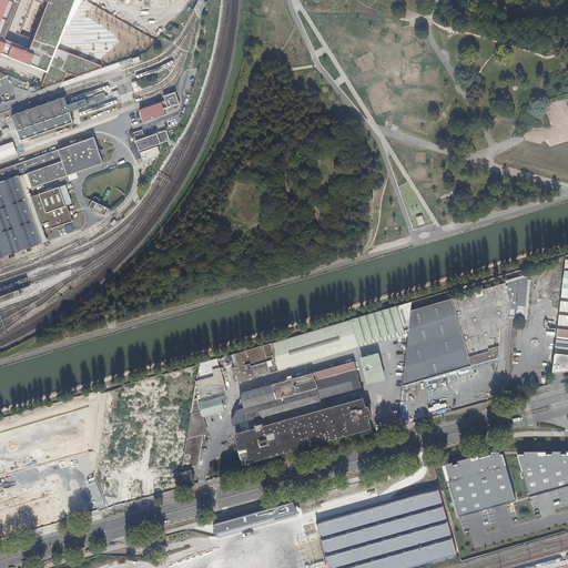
[(77,0),(0,0),(0,53),(47,72),(49,73),(58,48),(77,0)]
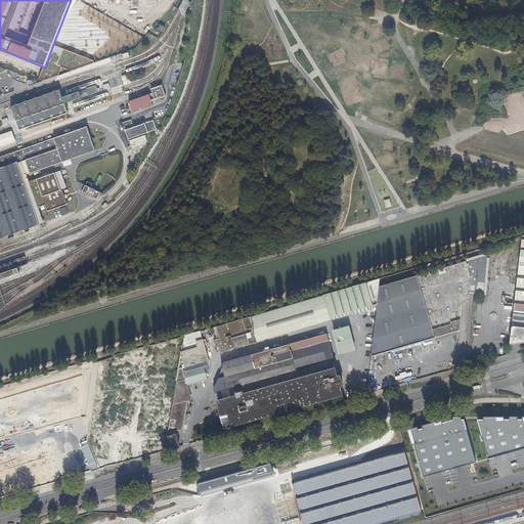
[(180,13),(182,17),(190,3),(188,0),(183,0),(178,9),(180,13)]
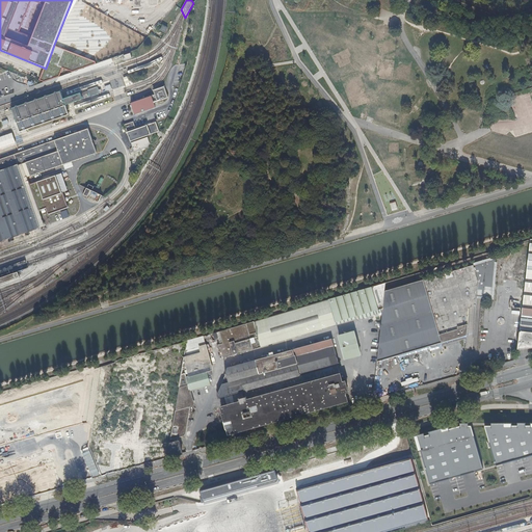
[(96,61),(54,45),(46,69),(44,68),(38,80),(44,82),(60,76),(62,68),(73,72),(96,63),(96,61)]
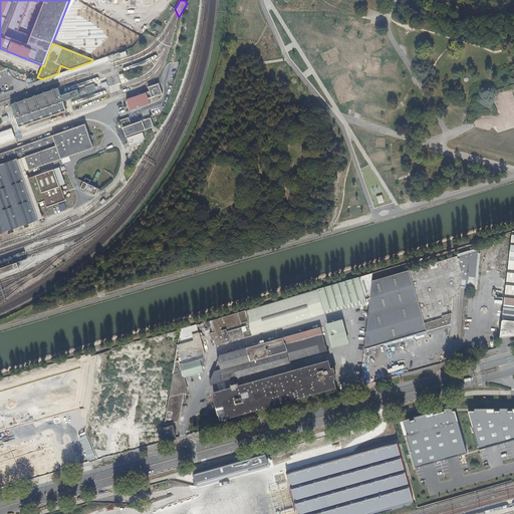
[(83,86),(86,92),(95,89),(93,82),(83,86)]
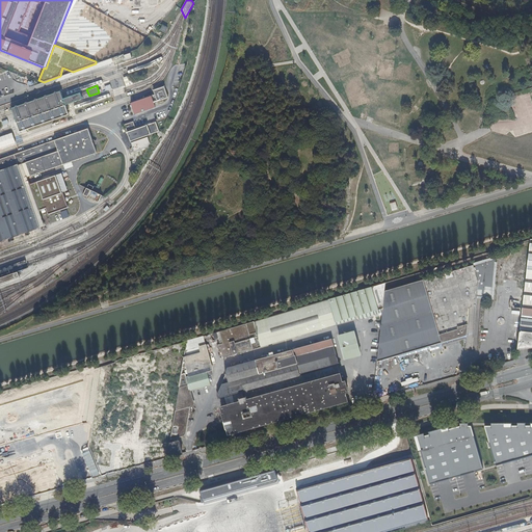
[(164,85),(153,89),(157,101),(168,97),(164,85)]
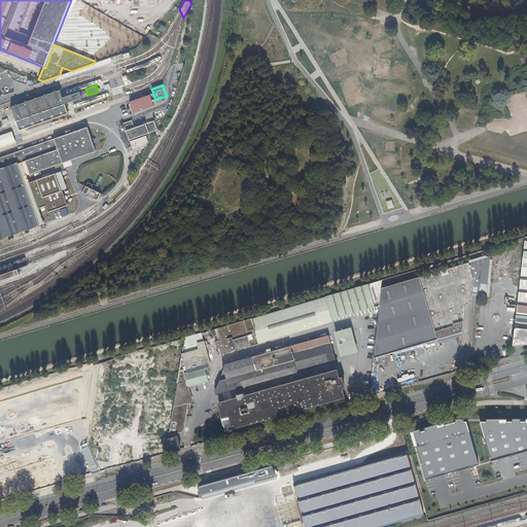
[(60,90),(11,106),(13,111),(19,126),(21,131),(68,113),(67,109),(65,104),(81,98),(79,92),(63,98),(62,95),(60,90)]
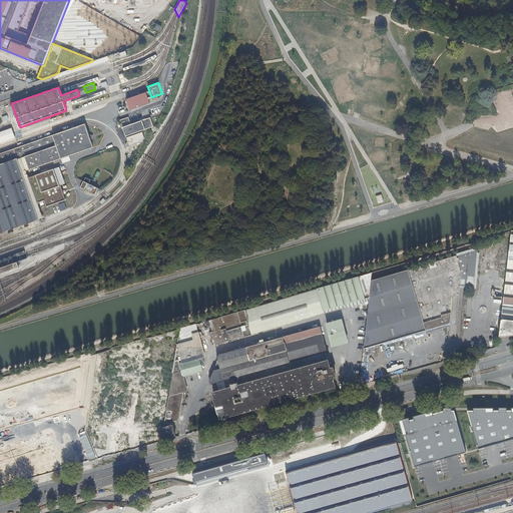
[(126,98),(130,109),(150,102),(146,91),(126,98)]
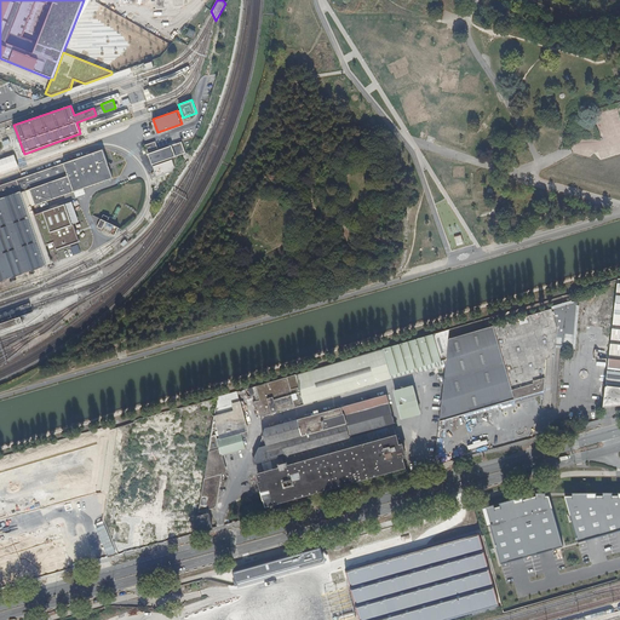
[(143,144),(145,151),(156,148),(154,141),(143,144)]
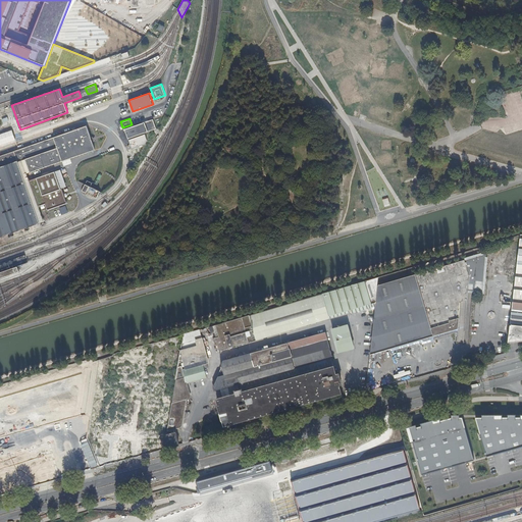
[(153,118),(124,128),(124,129),(127,138),(156,127),(153,118)]
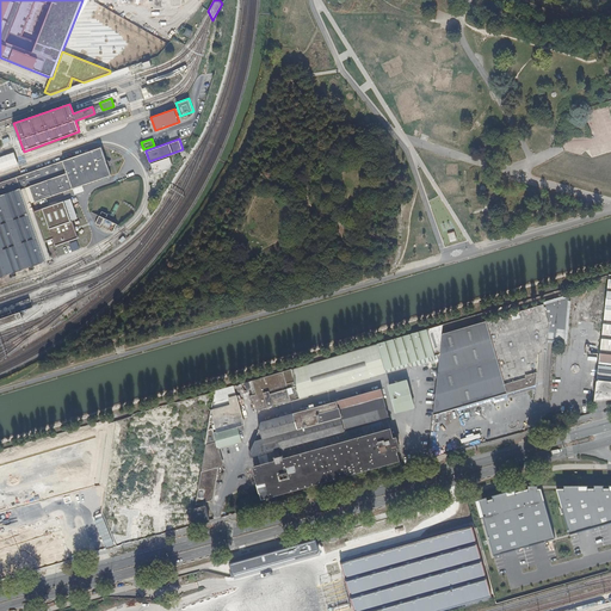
[(0,277),(47,261),(51,259),(45,242),(54,239),(56,246),(79,239),(73,221),(72,221),(65,202),(35,211),(32,203),(112,176),(103,147),(0,183),(0,277)]
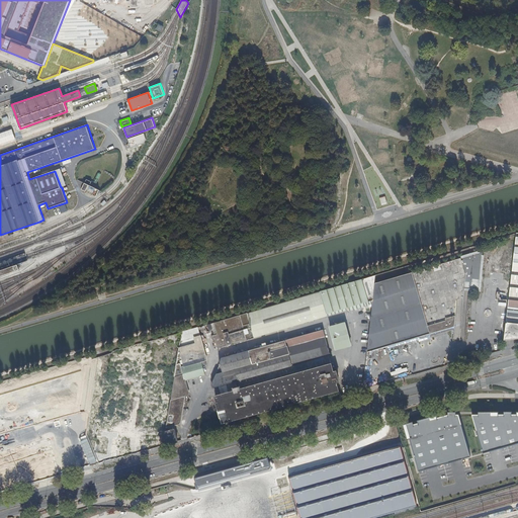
[(12,128),(0,133),(0,144),(15,139),(14,136),(12,128)]
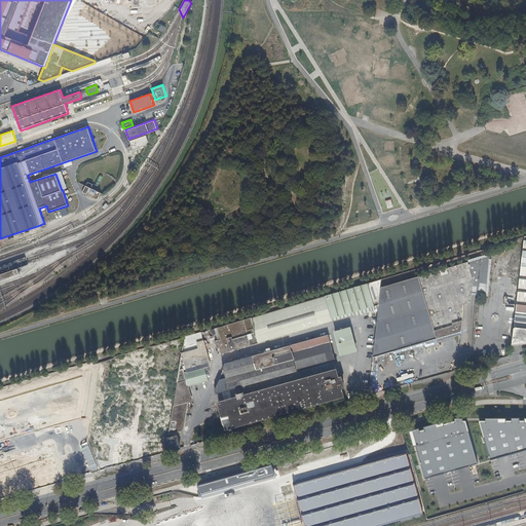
[(87,182),(81,192),(97,200),(100,193),(89,188),(91,185),(87,182)]
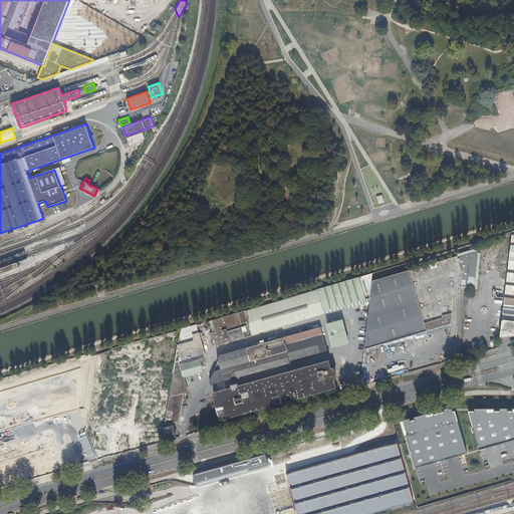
[(500,337),(513,335),(513,230),(512,231),(500,337)]
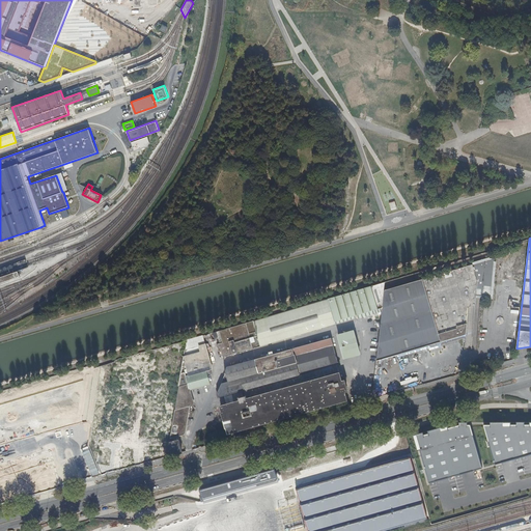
[(492,297),(495,258),(470,266),(477,288),(477,291),(482,291),(481,296),(492,297)]
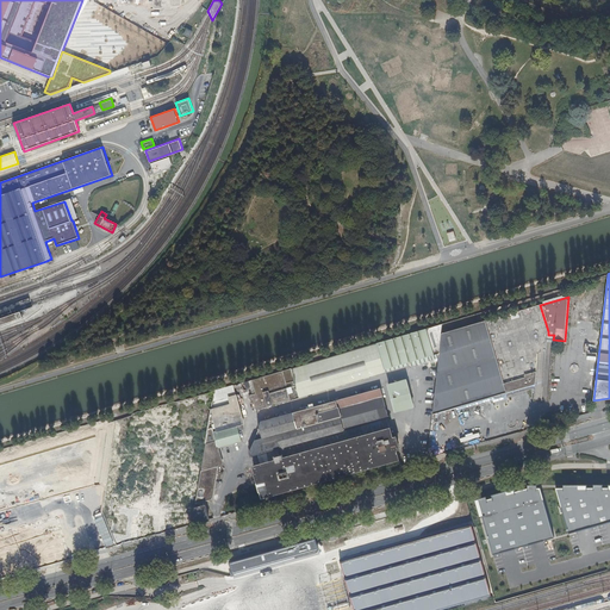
[(484,322),(441,335),(440,354),(433,415),(535,385),(539,353),(547,349),(548,335),(548,331),(540,305),(484,322)]
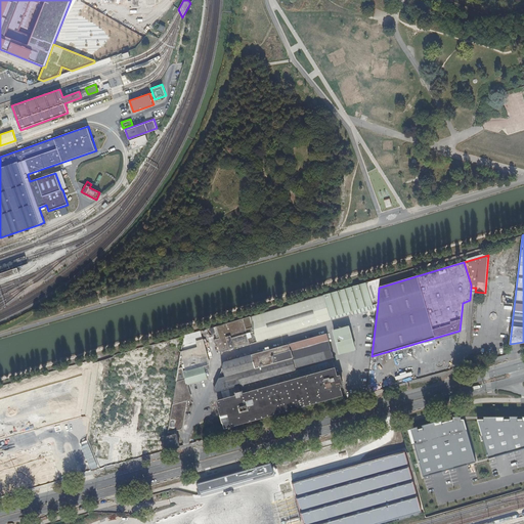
[(0,273),(0,279),(19,273),(17,267),(0,273)]
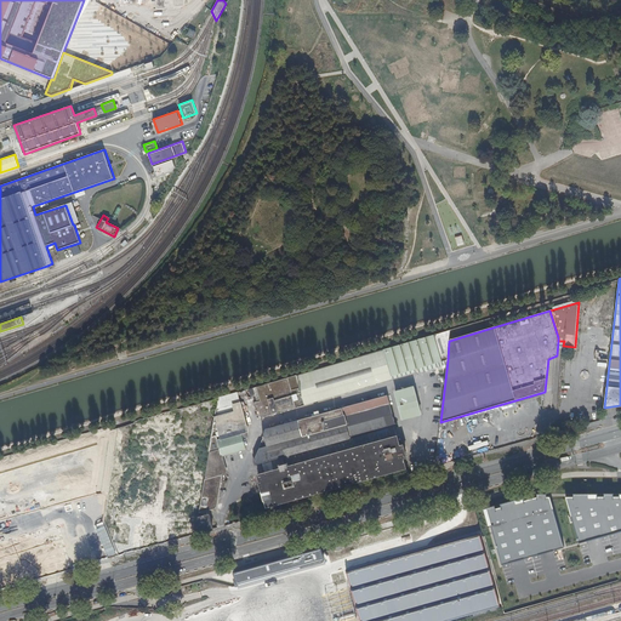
[(392,376),(448,360),(449,341),(450,330),(383,349),(392,376)]
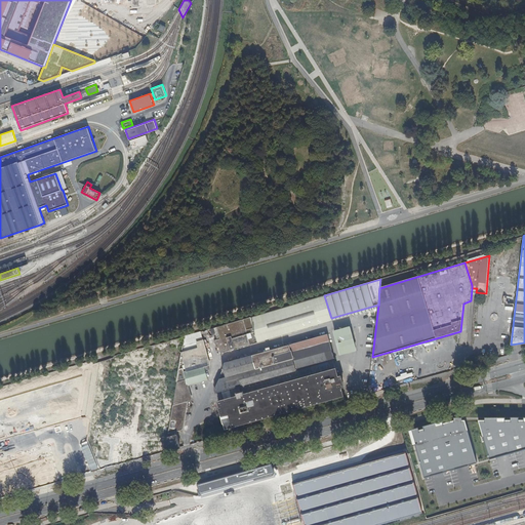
[(330,321),(323,296),(210,329),(211,334),(214,334),(214,335),(215,334),(216,339),(214,340),(214,342),(218,346),(220,353),(330,321)]
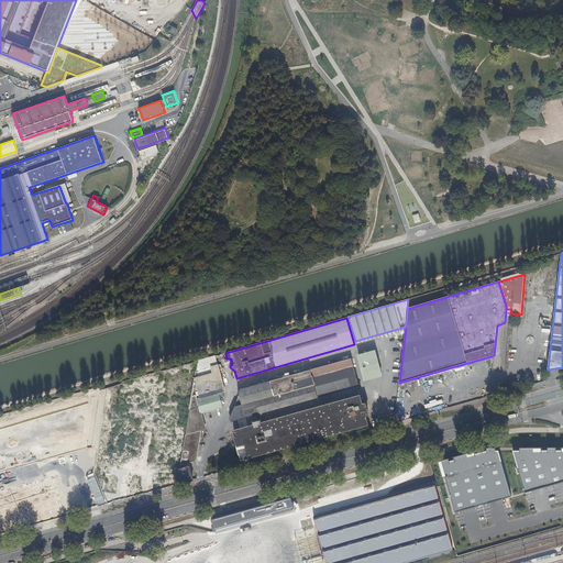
[(381,375),(375,351),(359,355),(365,379),(381,375)]
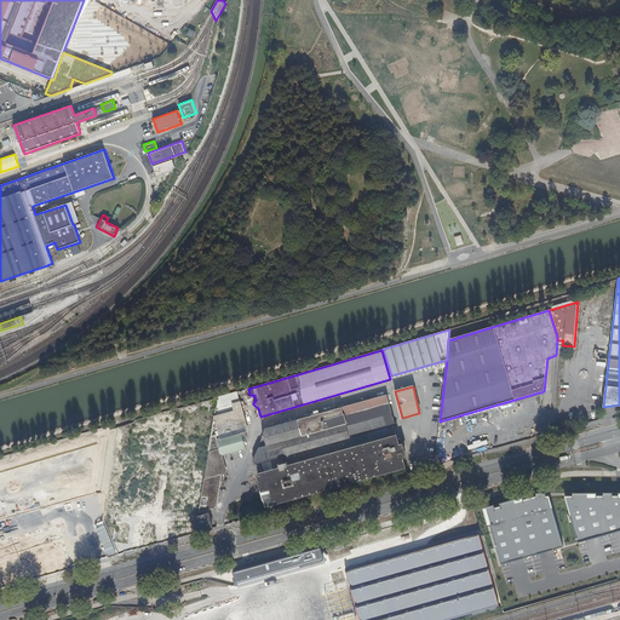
[(388,426),(390,437),(396,435),(394,425),(395,425),(386,395),(379,396),(388,426)]
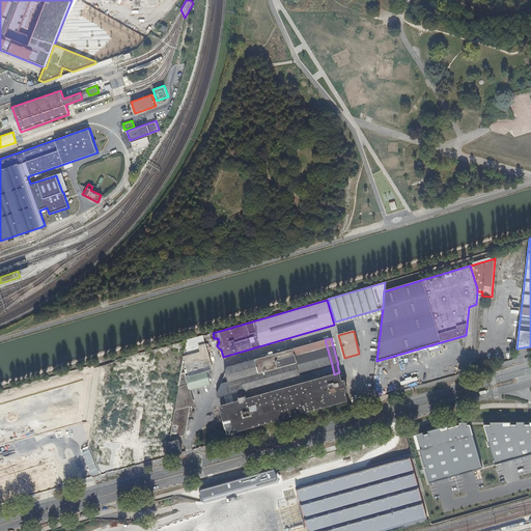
[(218,397),(238,392),(332,365),(325,339),(264,357),(227,367),(225,371),(226,374),(217,394),(218,397)]
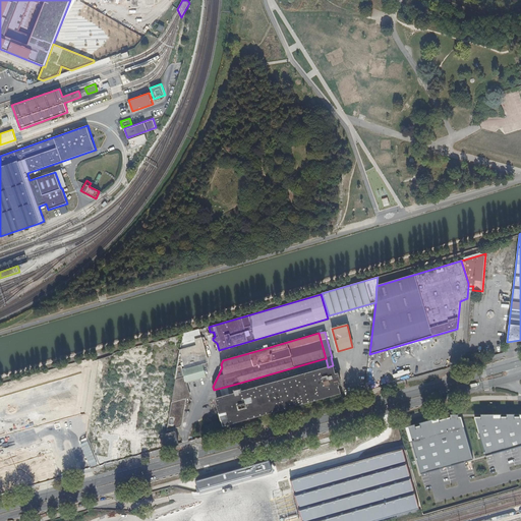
[(180,351),(175,380),(167,430),(180,426),(186,398),(190,397),(186,384),(207,378),(204,368),(208,367),(207,362),(208,362),(201,339),(195,340),(197,346),(180,351)]
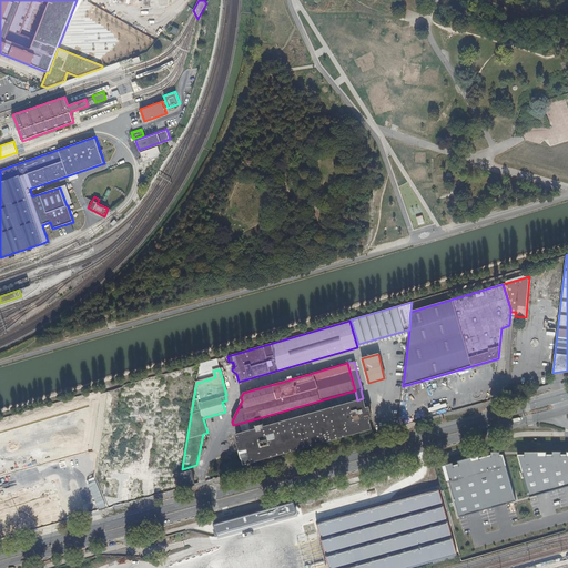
[(256,428),(357,401),(355,391),(254,419),(256,428)]
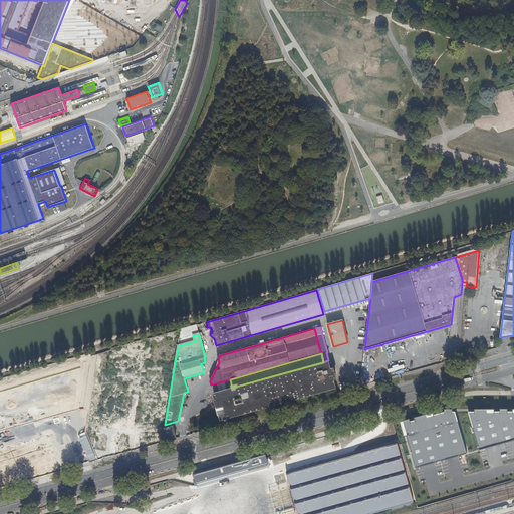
[(323,362),(232,388),(214,394),(215,399),(215,400),(219,414),(220,414),(221,419),(335,387),(334,382),(336,381),(336,377),(333,367),(330,368),(328,360),(323,362)]
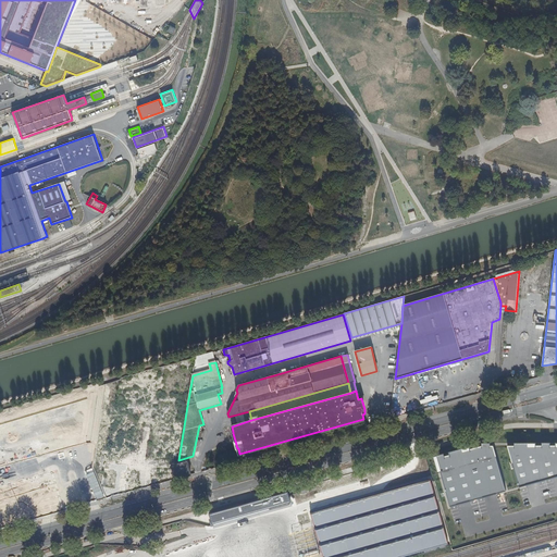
[(556,445),(508,446),(519,487),(556,477),(556,445)]
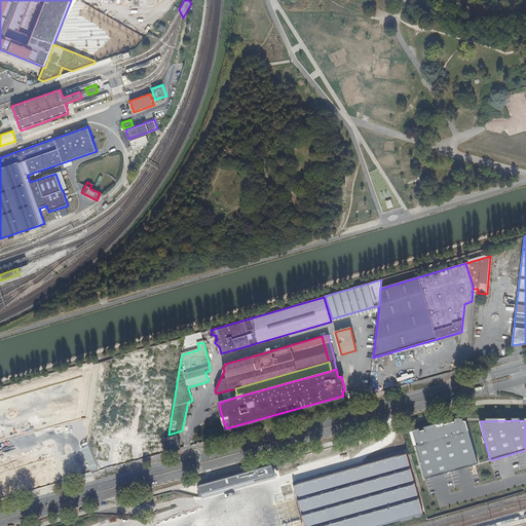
[(456,421),(413,434),(425,479),(479,463),(466,421),(456,421)]
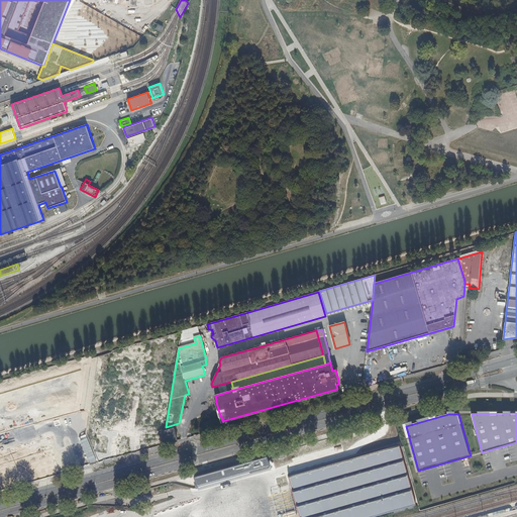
[(174,428),(165,430),(163,444),(177,440),(174,428)]
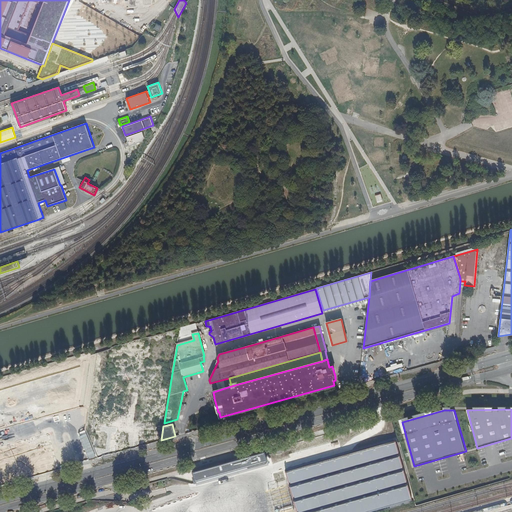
[(297,511),(371,511),(384,509),(411,501),(412,501),(395,440),(285,470),(288,479),(297,511)]
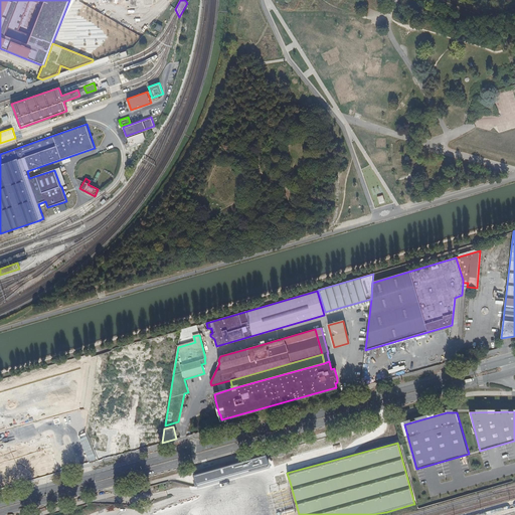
[(262,467),(274,464),(272,459),(260,462),(259,461),(219,474),(220,480),(262,467)]
